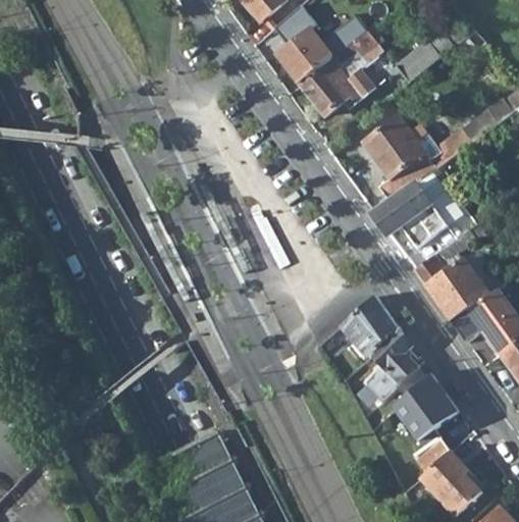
[(238,0),(257,22),(286,0),(238,0)]
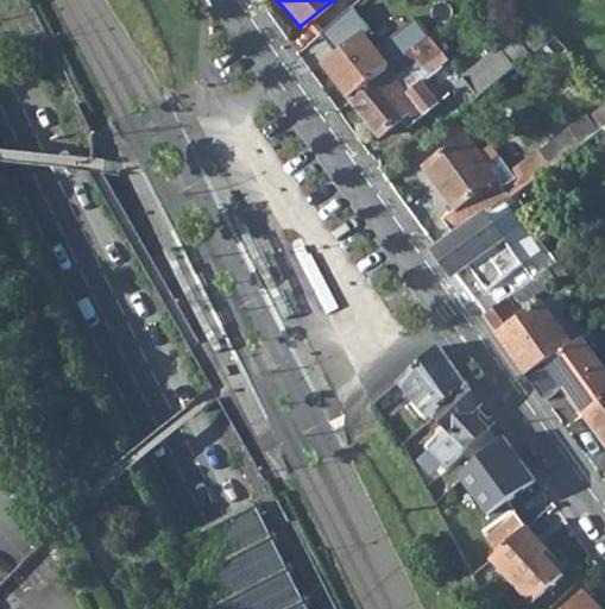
[(348,99),(386,68),(342,12),(304,44),(348,99)]
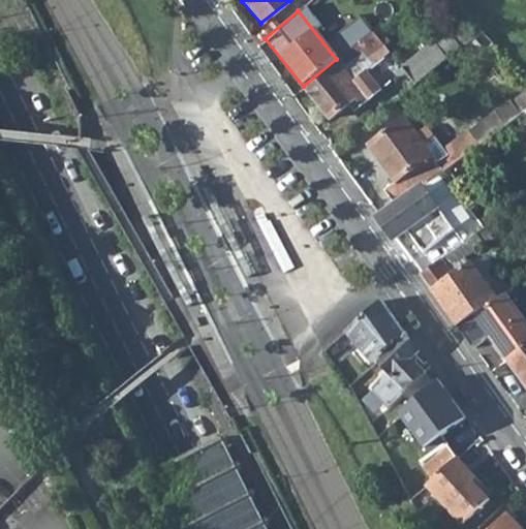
[(303,86),(328,117),(346,102),(351,110),(378,88),(364,69),(387,52),(370,31),(336,59),(303,86)]
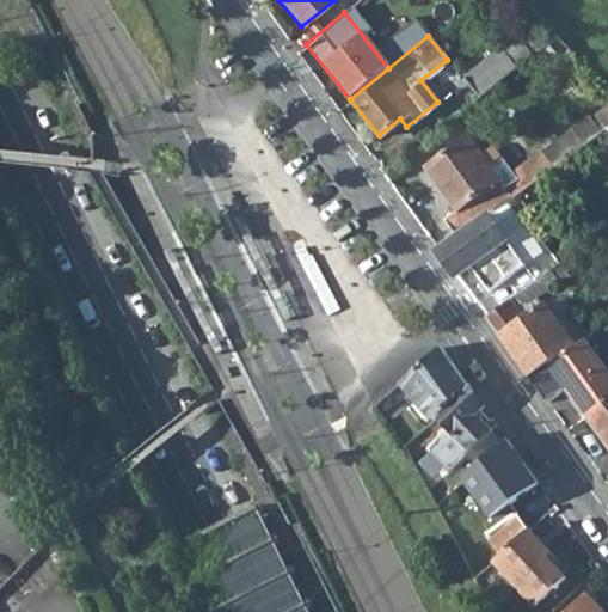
[(516,36),(501,49),(515,67),(530,55),(516,36)]
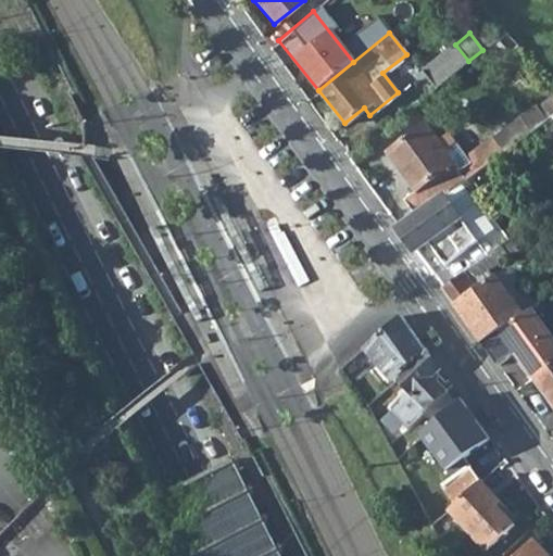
[(503,33),(482,50),(494,65),(507,54),(506,52),(515,46),(503,33)]
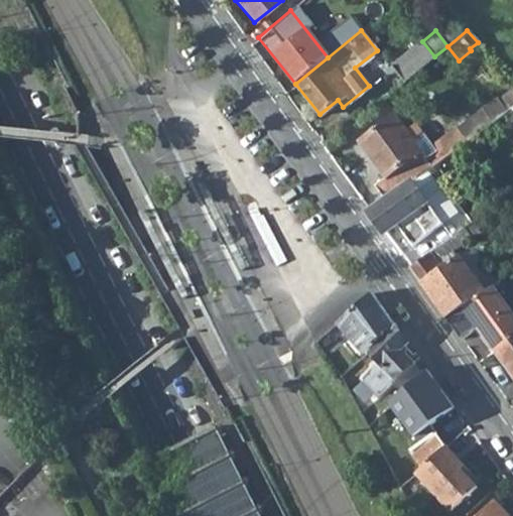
[(403,82),(434,56),(422,41),(420,38),(389,65),(403,82)]
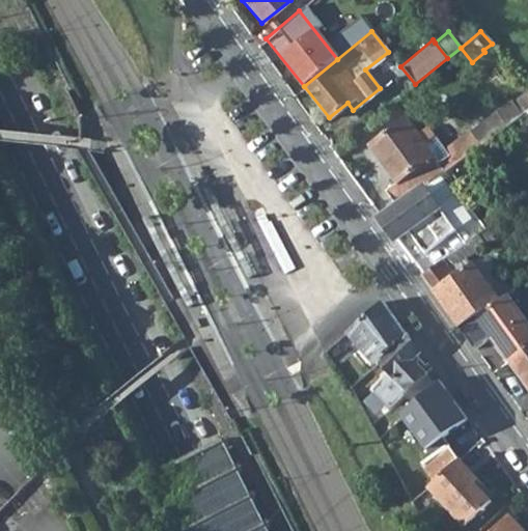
[(383,191),(394,205),(431,180),(522,119),(512,104),(469,134),(472,137),(446,155),(425,128),(416,134),(405,118),(366,145),(393,184),(383,191)]
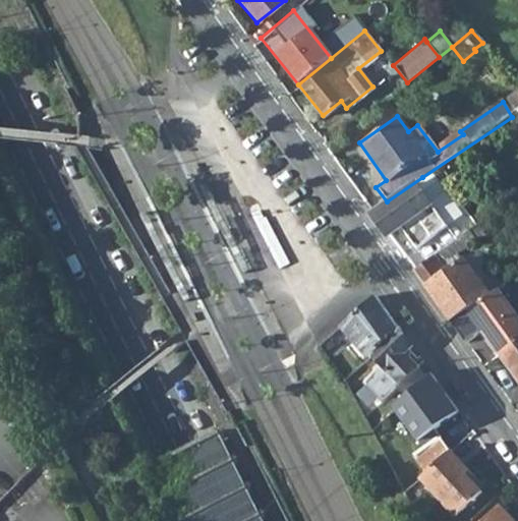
[(398,225),(413,246),(443,225),(427,204),(437,197),(422,177),(387,201),(370,212),(387,233),(398,225)]
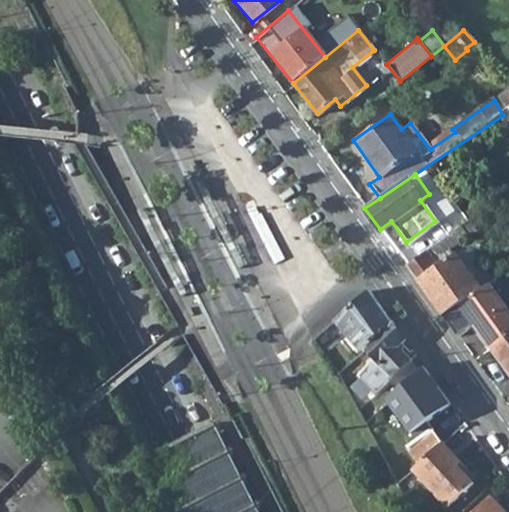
[(201,180),(194,184),(238,269),(245,265),(201,180)]
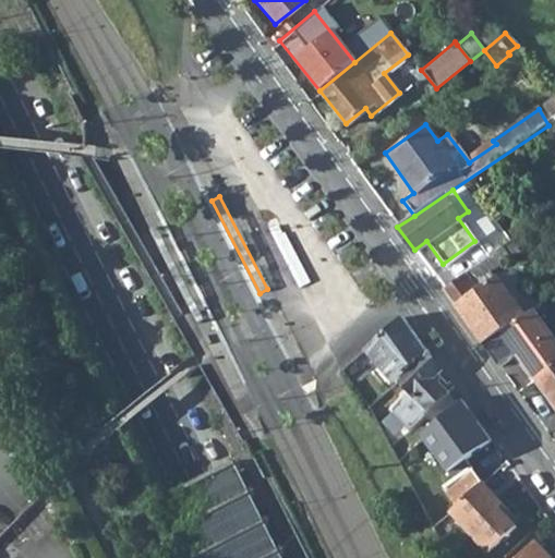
[(148,231),(196,325),(205,320),(157,228),(148,231)]
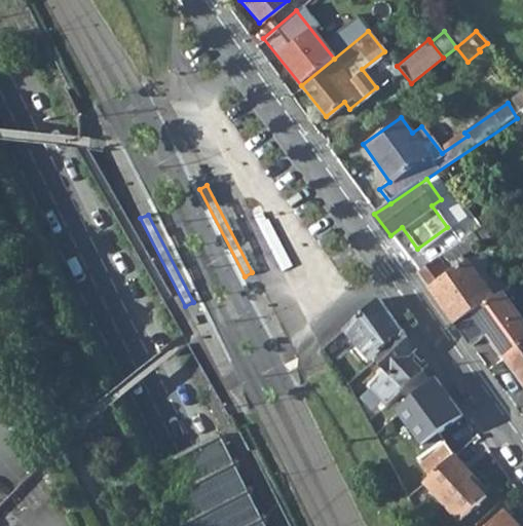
[(416,272),(453,324),(470,313),(501,291),(506,289),(481,254),(469,263),(468,261),(464,261),(447,273),(442,266),(477,242),(471,233),(416,272)]
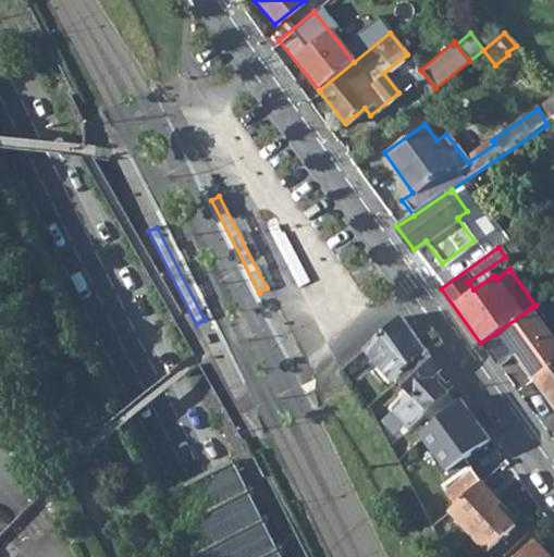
[(553,339),(531,308),(497,332),(531,378),(553,361),(553,339)]
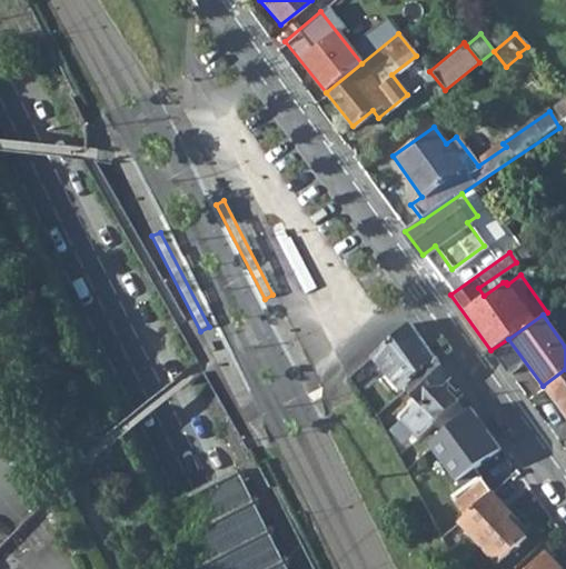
[(373,355),(400,388),(404,385),(434,358),(409,323),(373,355)]
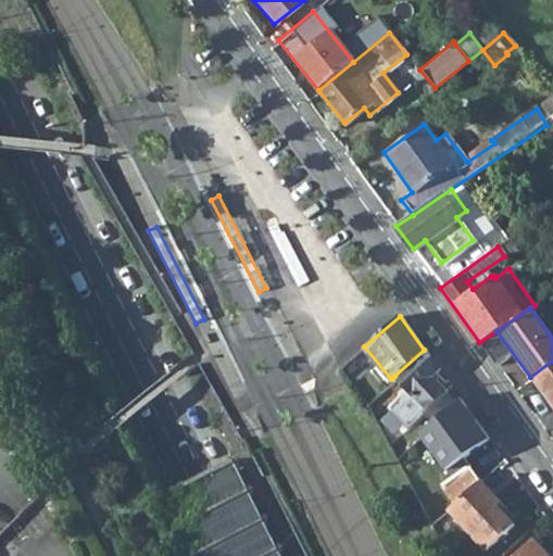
[(388,407),(405,426),(422,411),(442,389),(426,373),(435,364),(424,350),(394,376),(406,389),(388,407)]
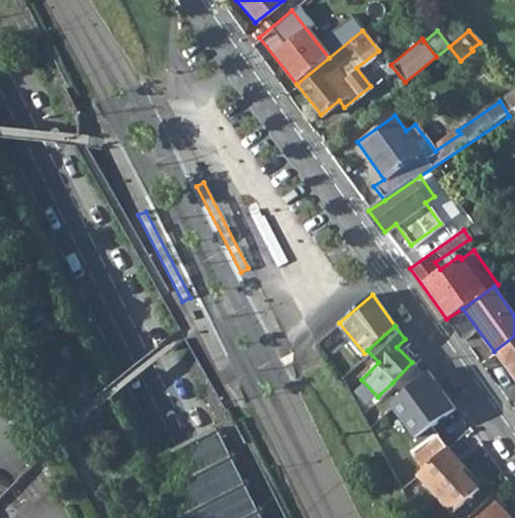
[(318,342),(324,347),(337,336),(331,330),(318,342)]
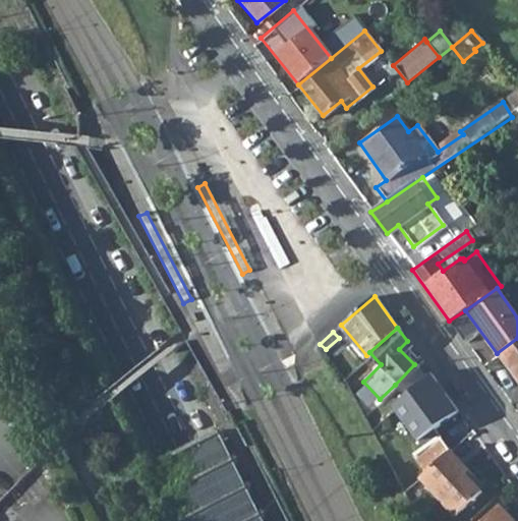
[(517,338),(497,353),(517,383),(517,338)]
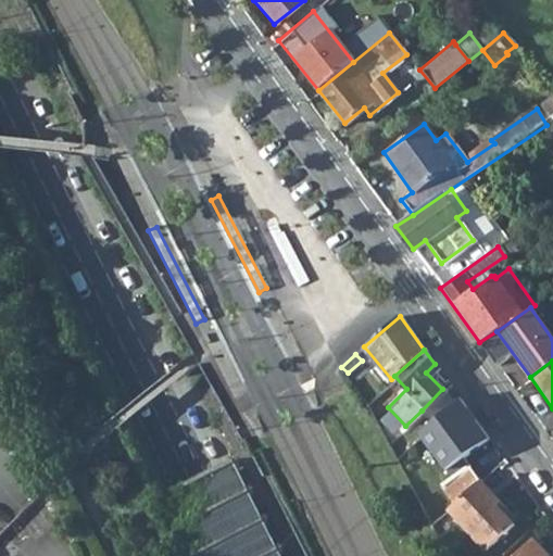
[(422,411),(432,421),(454,401),(442,389),(422,411)]
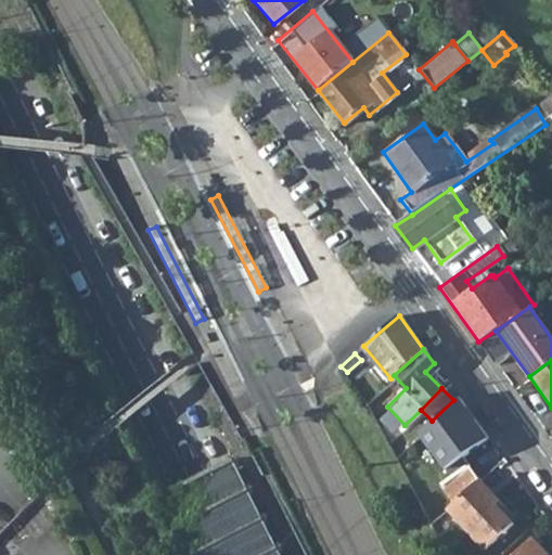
[(289,554),(239,457),(158,500),(185,554),(289,554)]
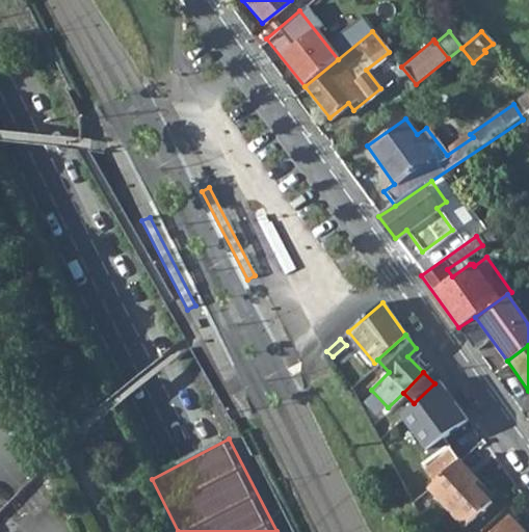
[(418,463),(433,482),(457,459),(446,444),(418,463)]
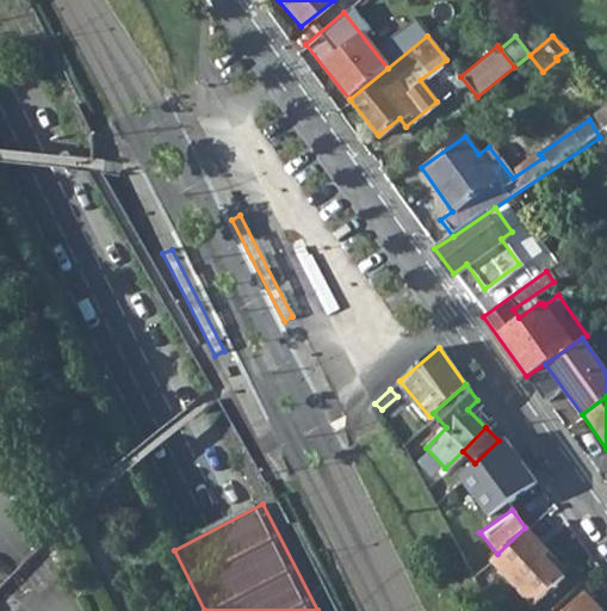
[(490,560),(528,603),(549,585),(550,587),(553,584),(552,582),(559,575),(537,549),(542,547),(525,528),(497,554),(490,560)]
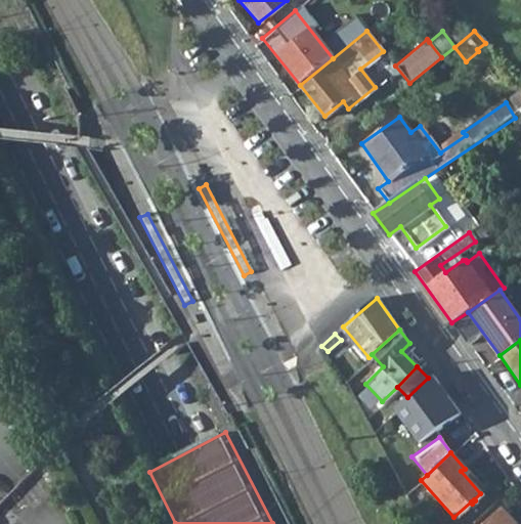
[(481,523),(514,523),(498,508),(481,523)]
